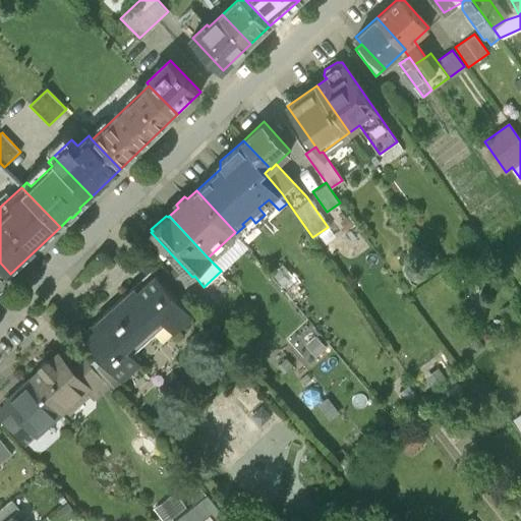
[(0,263),(0,284),(10,274),(0,263)]
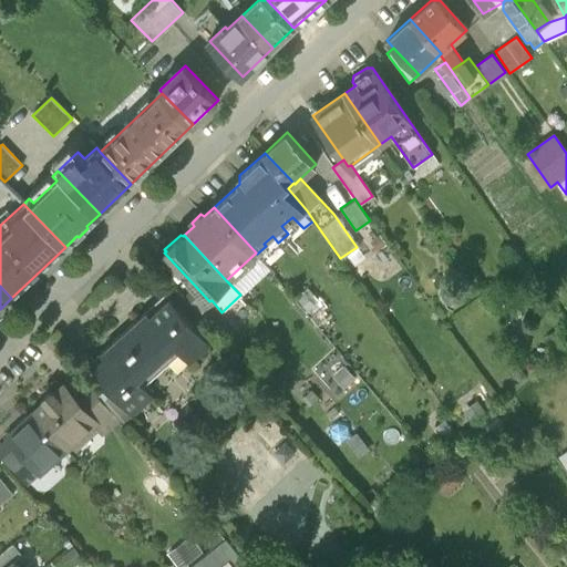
[(196,287),(186,296),(212,325),(223,313),(222,312),(212,300),(209,301),(196,287)]
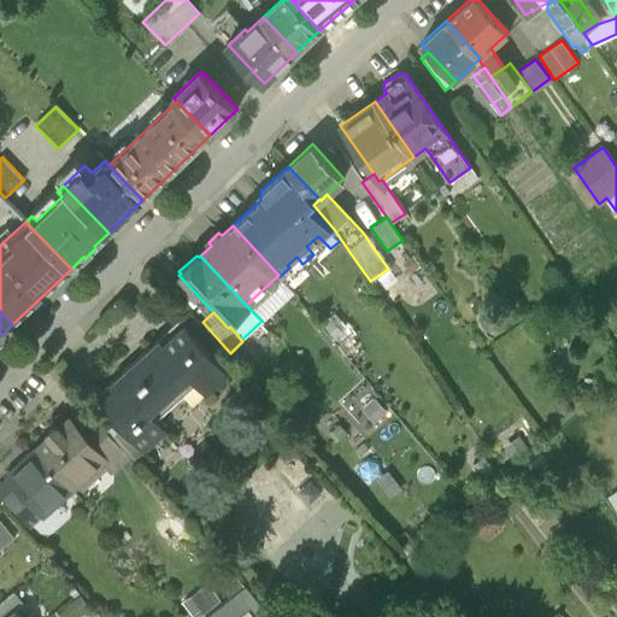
[(166,430),(151,412),(180,387),(176,383),(187,372),(206,394),(229,374),(180,319),(95,397),(122,425),(144,450),(166,430)]
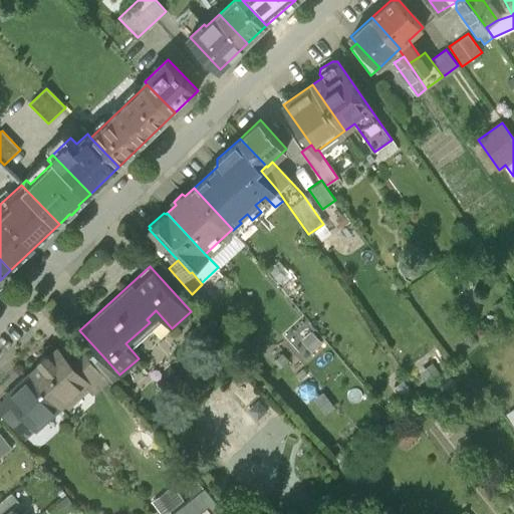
[(511,310),(503,300),(493,307),(500,318),(511,310)]
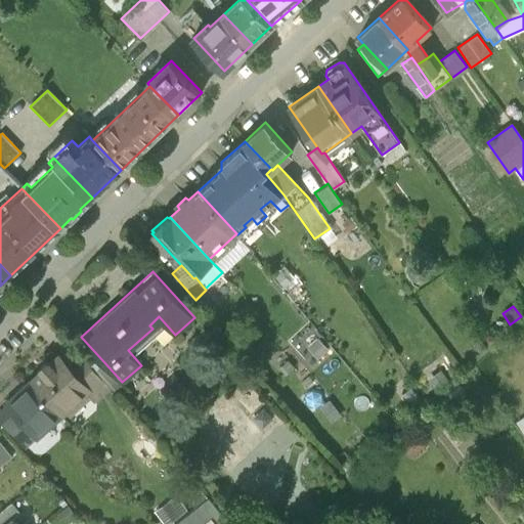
[(329,348),(318,336),(307,345),(318,357),(329,348)]
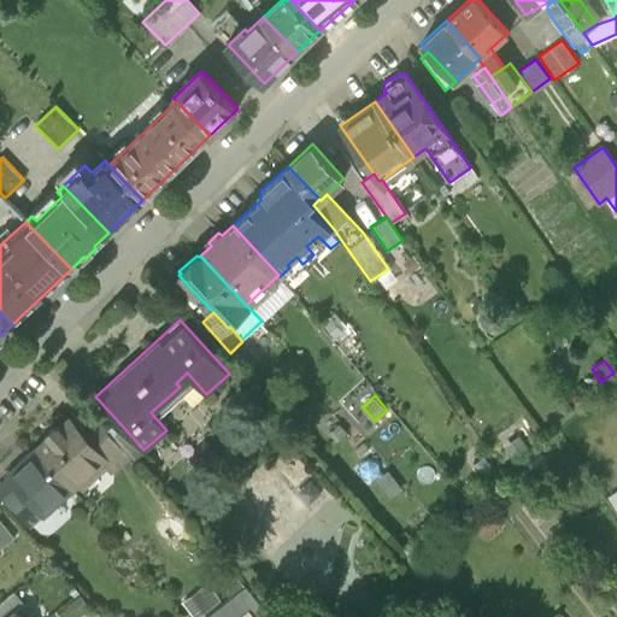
[(72,488),(103,462),(105,458),(86,438),(70,419),(60,428),(59,425),(54,425),(47,432),(46,438),(48,439),(36,448),(72,488)]
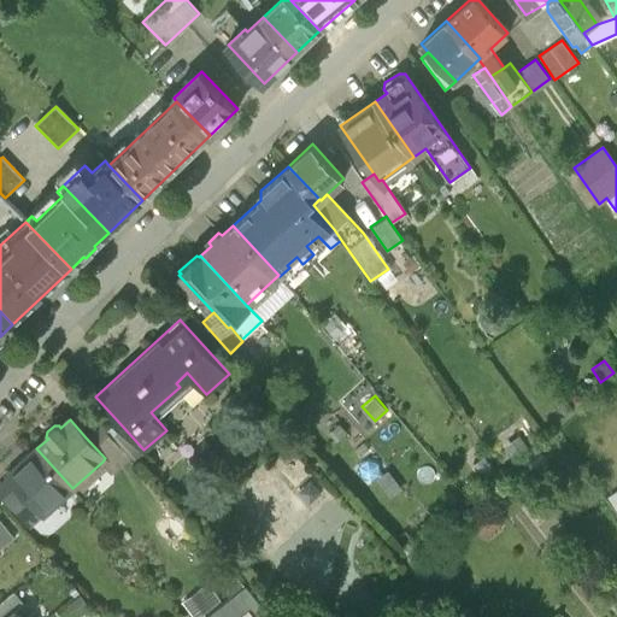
[(101,424),(86,438),(105,458),(103,462),(111,470),(129,454),(111,434),(101,424)]
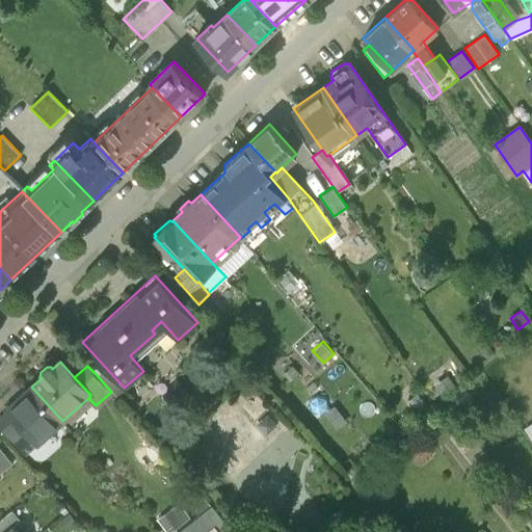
[(115,396),(124,388),(105,367),(96,374),(111,392),(115,396)]
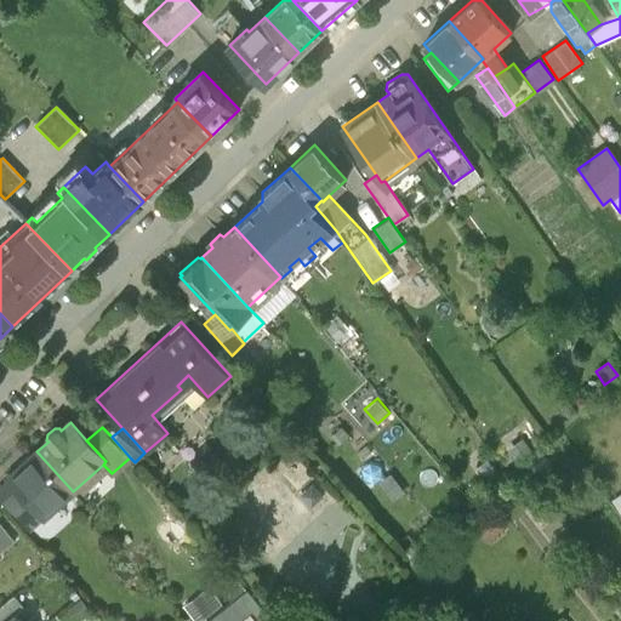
[(573,454),(559,436),(548,444),(562,462),(573,454)]
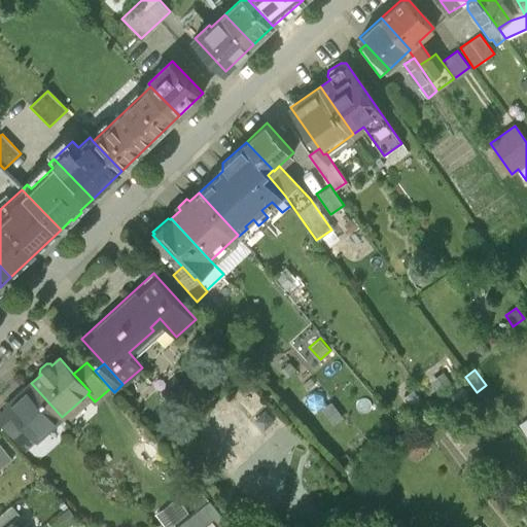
[(38,440),(62,417),(31,383),(7,406),(8,408),(38,440)]
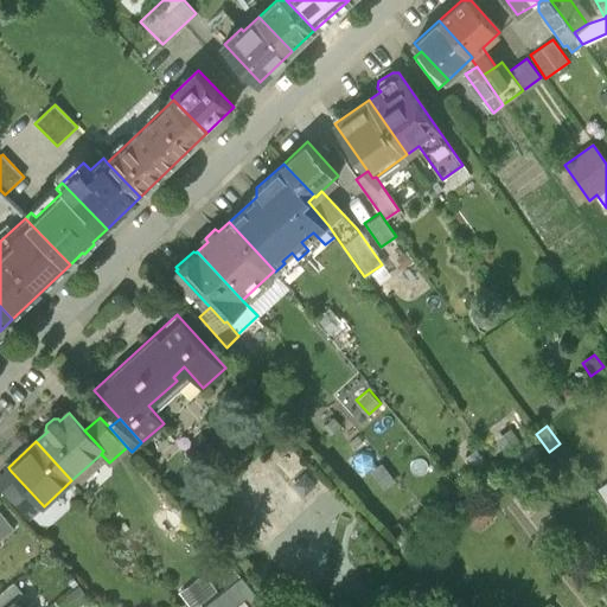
[(44,506),(10,470),(0,477),(0,485),(30,518),(44,506)]
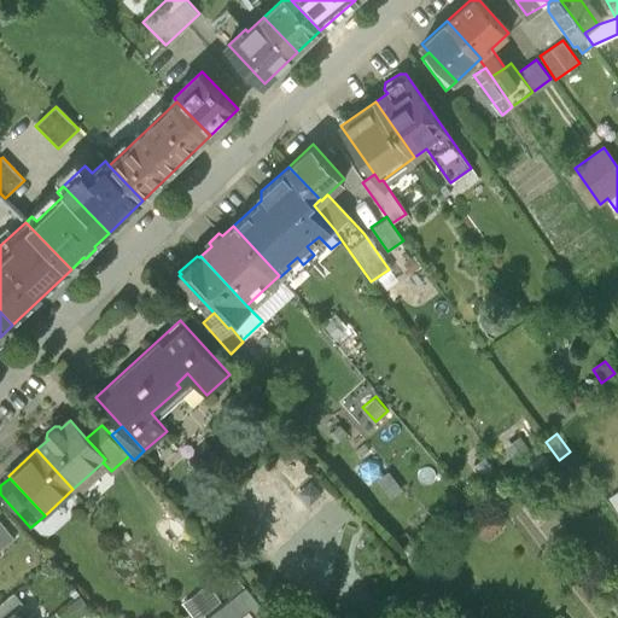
[(546,514),(534,500),(524,507),(536,523),(546,514)]
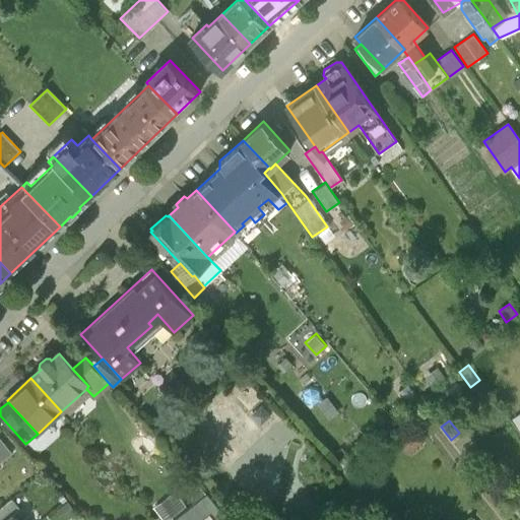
[(423,439),(412,427),(396,440),(406,452),(423,439)]
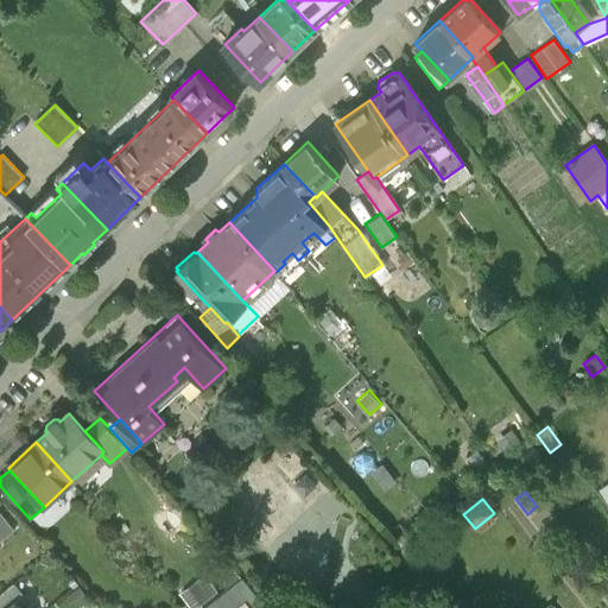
[(0,512),(0,540),(14,530),(0,512)]
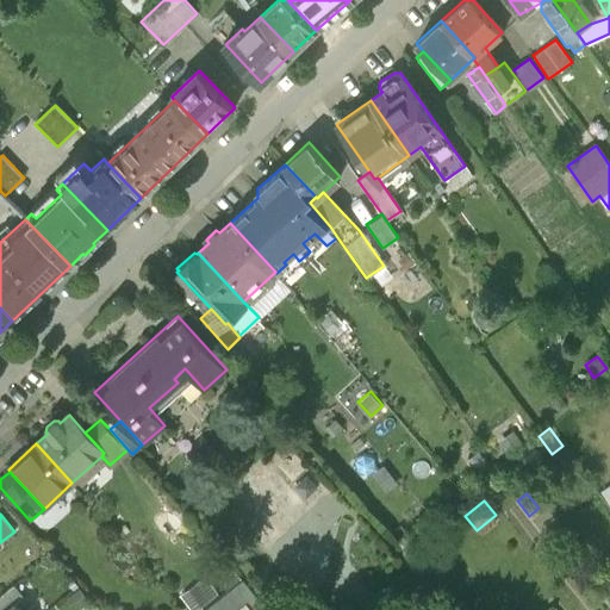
[(182,596),(194,609),(203,609),(219,597),(205,578),(182,596)]
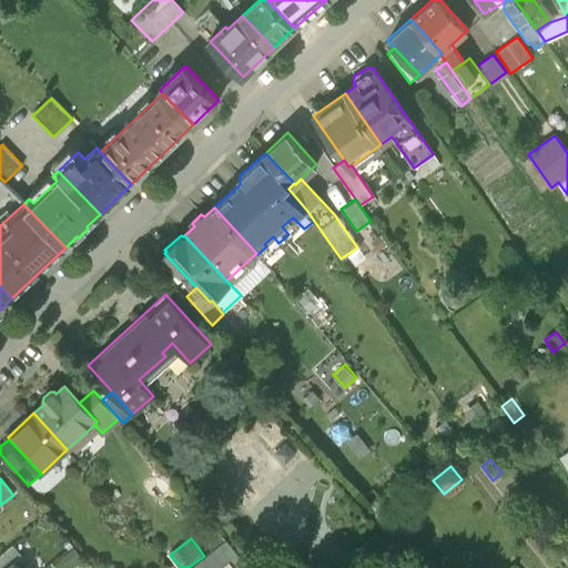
[(253,567),(226,538),(204,556),(189,567),(253,567)]
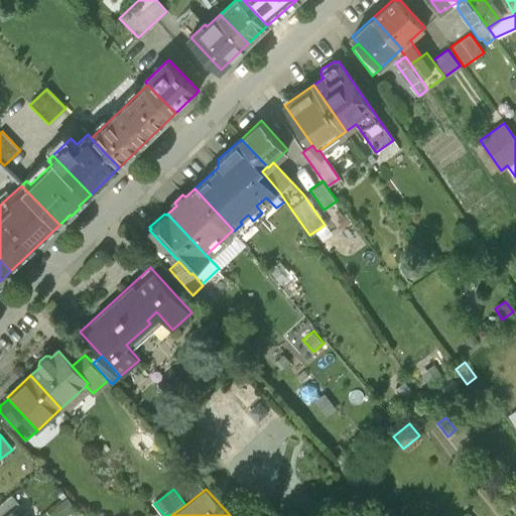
[(68,494),(58,502),(67,512),(77,504),(68,494)]
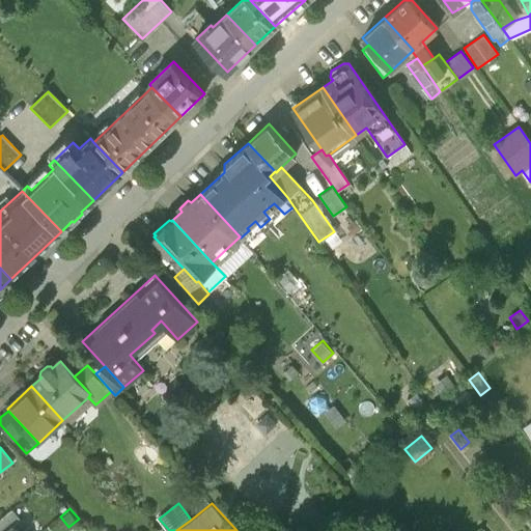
[(0,518),(0,530),(3,530),(12,525),(14,525),(20,520),(11,509),(0,518)]
